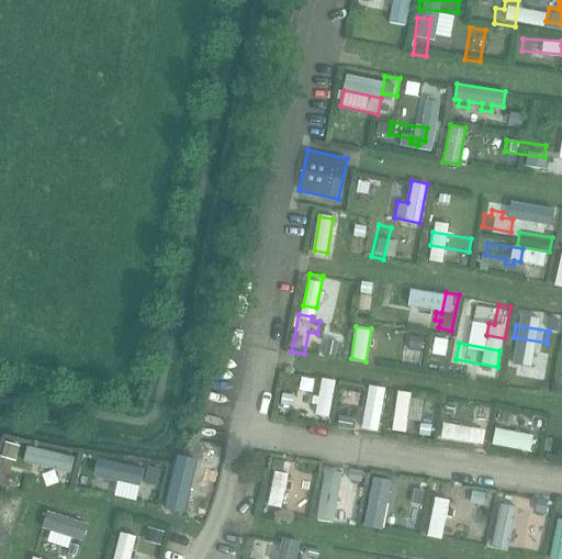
[(510,353),(504,384),(518,387),(524,355),(510,353)]
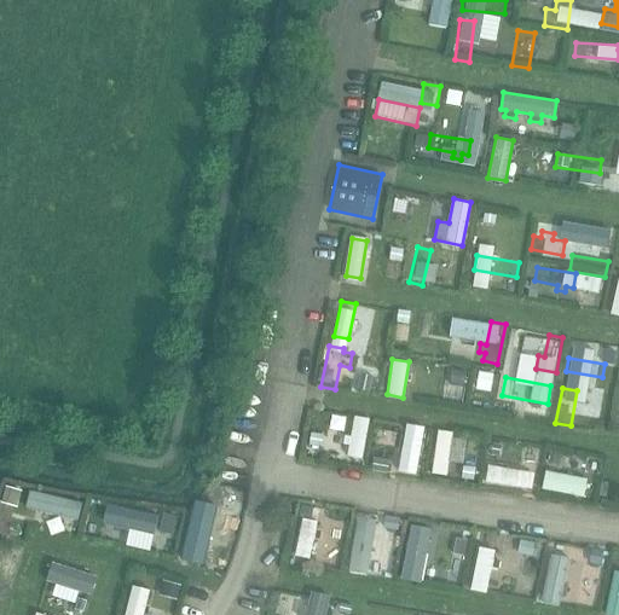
[(362,458),(368,418),(354,416),(351,435),(343,434),(342,442),(348,444),(347,456),(362,458)]
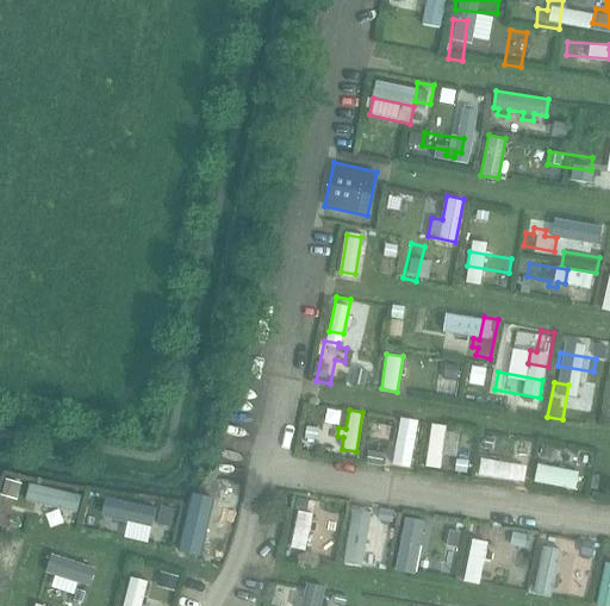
[(403,418),(394,458),(410,461),(418,422),(403,418)]
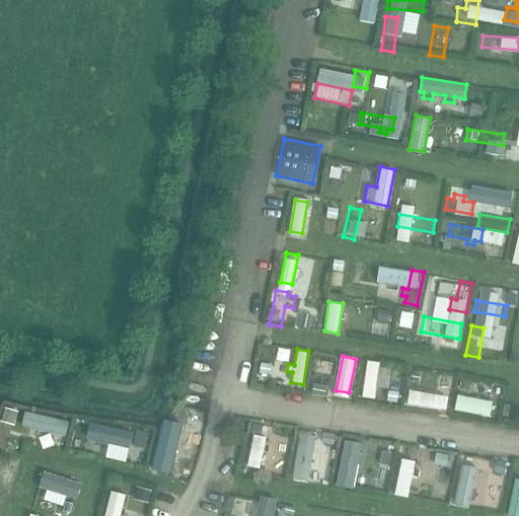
[(396,369),(410,370),(411,357),(397,357),(396,369)]
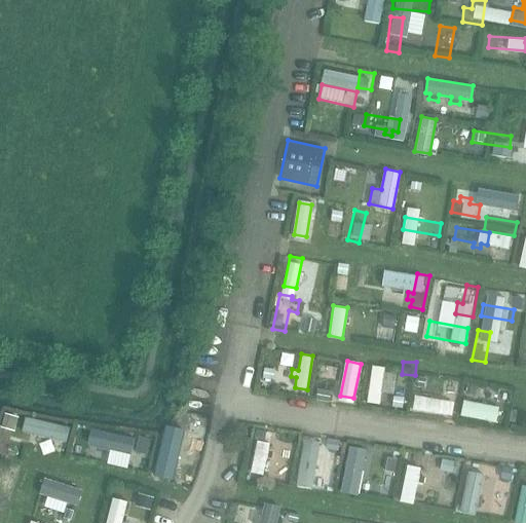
[(364,396),(392,400),(395,388),(381,386),(382,380),(374,379),(373,385),(366,383),(364,396)]
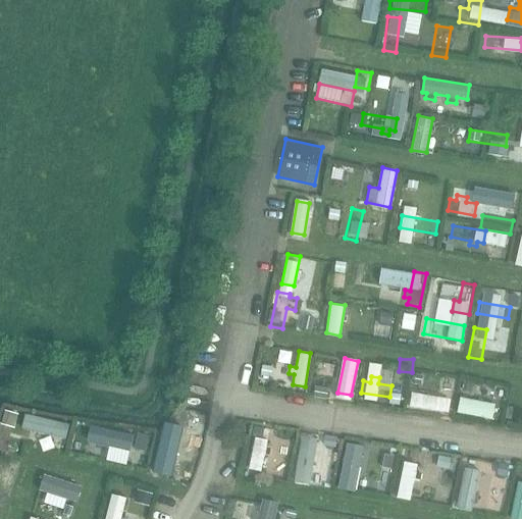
[(447,398),(411,392),(409,404),(445,410),(447,398)]
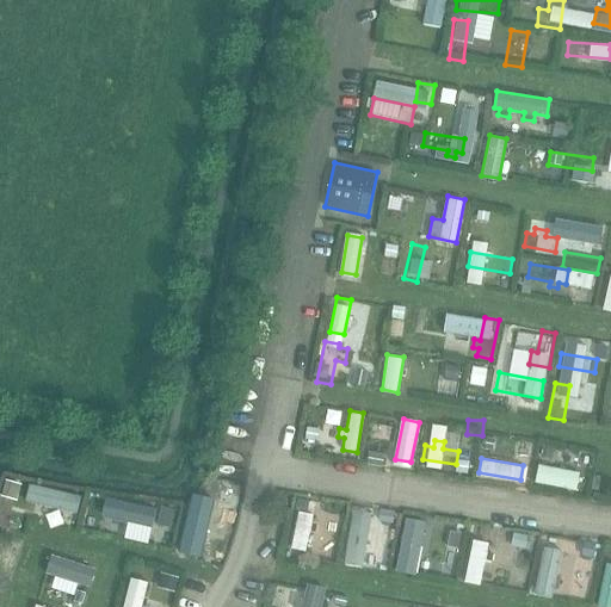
[(578,471),(538,464),(535,481),(575,489),(578,471)]
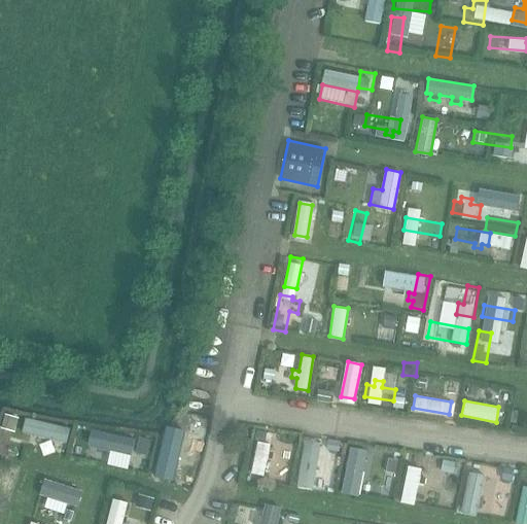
[(99,431),(142,438),(145,424),(101,418),(99,431)]
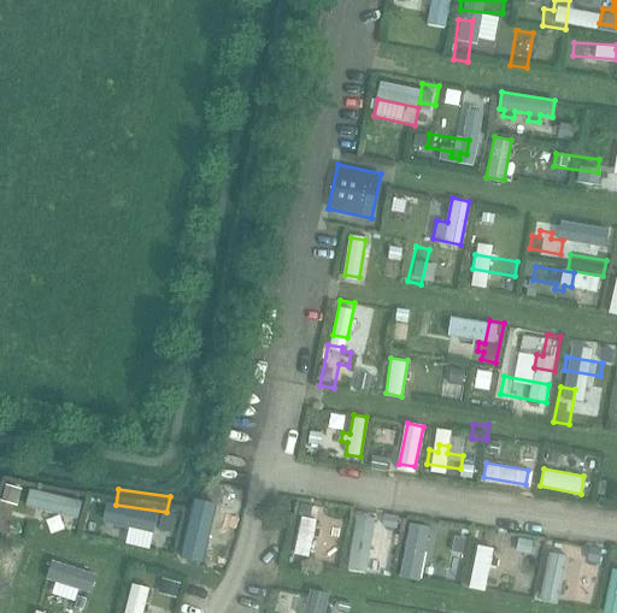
[(80,499),(45,490),(42,505),(62,510),(60,517),(75,520),(80,499)]
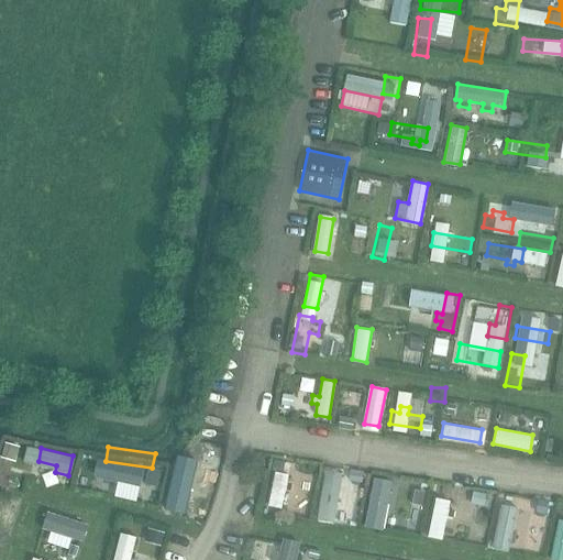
[(0,462),(0,474),(13,481),(20,465),(2,459),(0,462)]
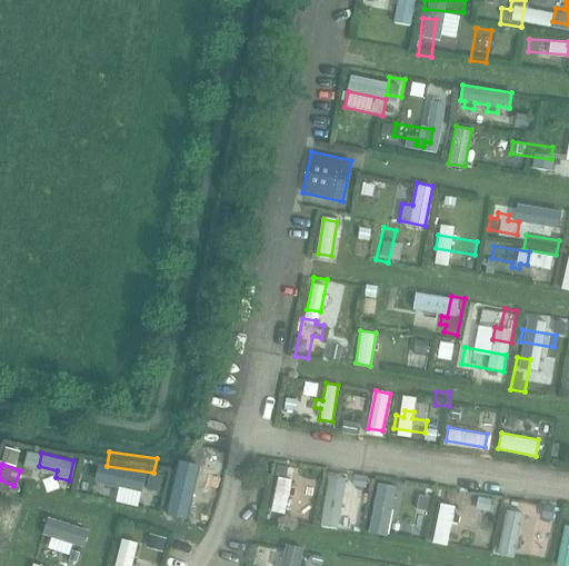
[(175,468),(167,507),(182,510),(187,490),(191,492),(193,482),(189,480),(190,472),(175,468)]
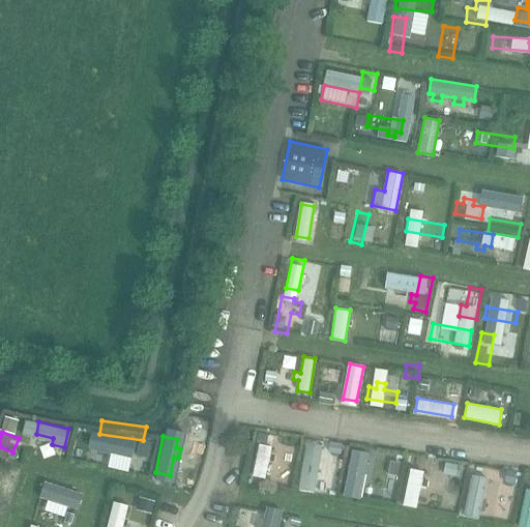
[(78,437),(74,456),(91,460),(96,441),(78,437)]
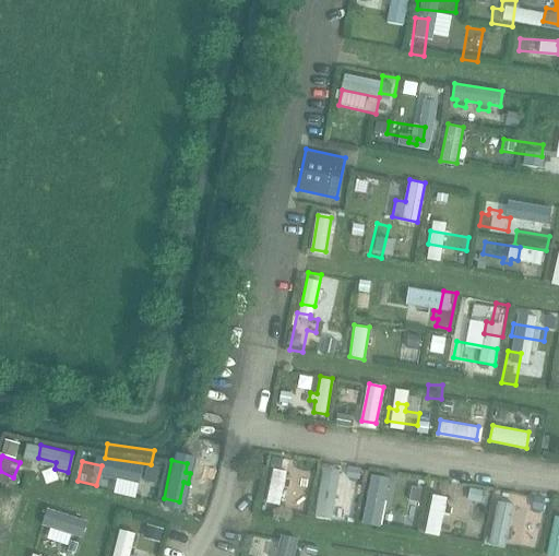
[(161,468),(129,462),(127,474),(133,475),(132,481),(142,482),(143,476),(159,480),(161,468)]
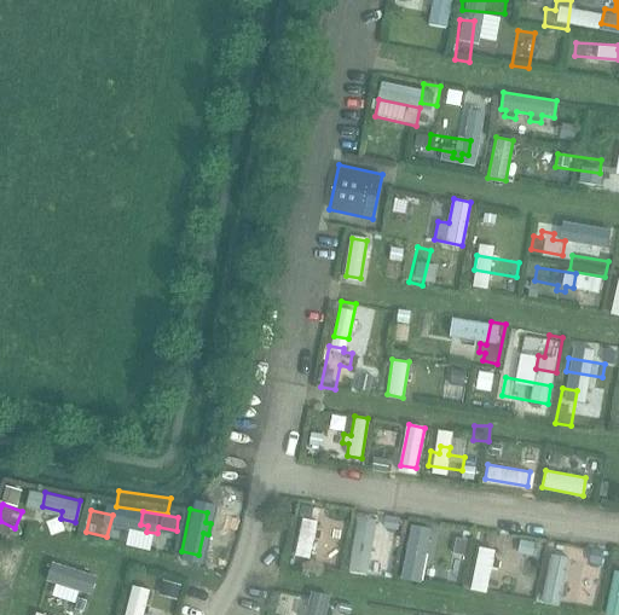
[(219,514),(215,532),(231,535),(235,517),(219,514)]
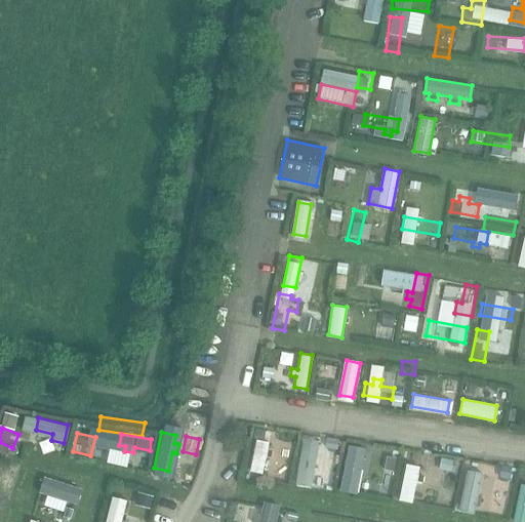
[(254,443),(247,477),(258,480),(263,464),(268,466),(271,455),(265,454),(267,445),(254,443)]
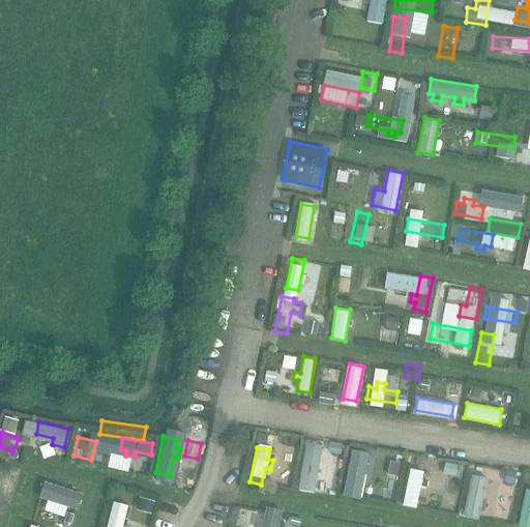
[(305,447),(299,489),(312,491),(318,449),(305,447)]
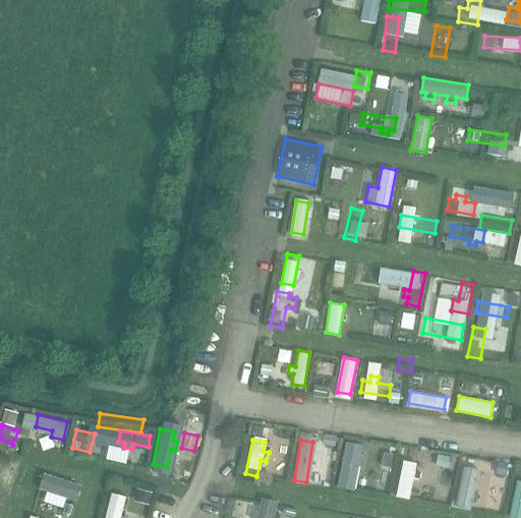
[(379,465),(382,447),(372,445),(371,450),(369,449),(366,463),(379,465)]
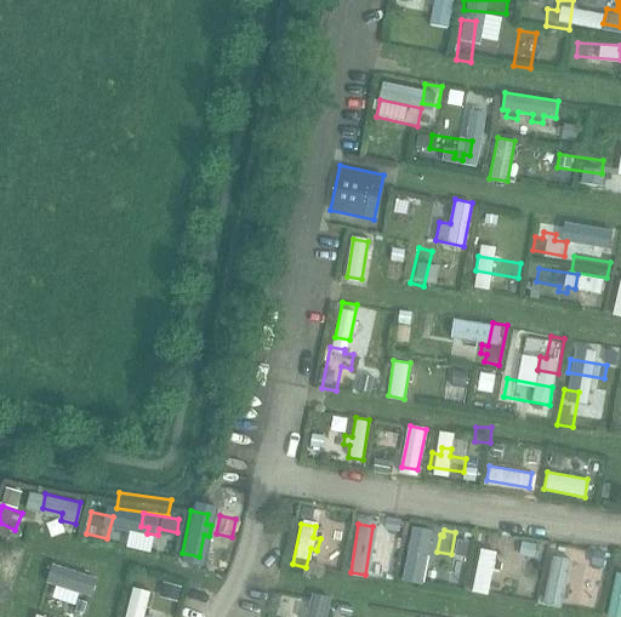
[(409,537),(400,578),(415,582),(420,556),(429,558),(432,542),(409,537)]
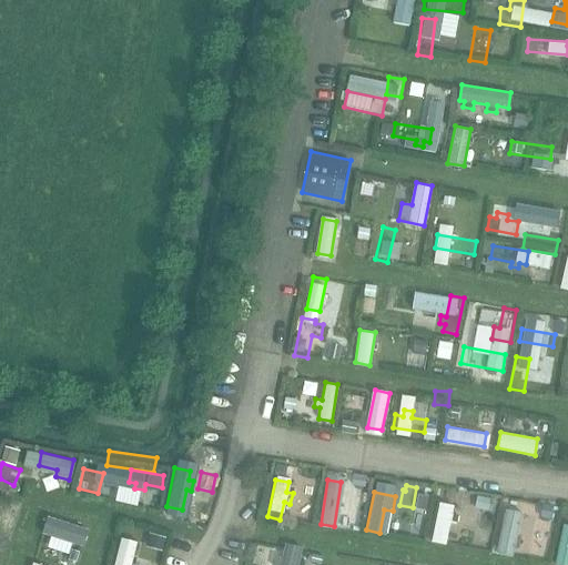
[(459,515),(419,508),(417,523),(456,530),(459,515)]
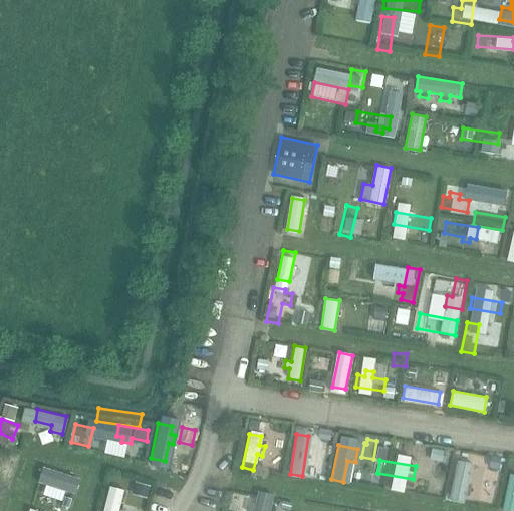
[(470,465),(463,501),(477,504),(484,467),(470,465)]
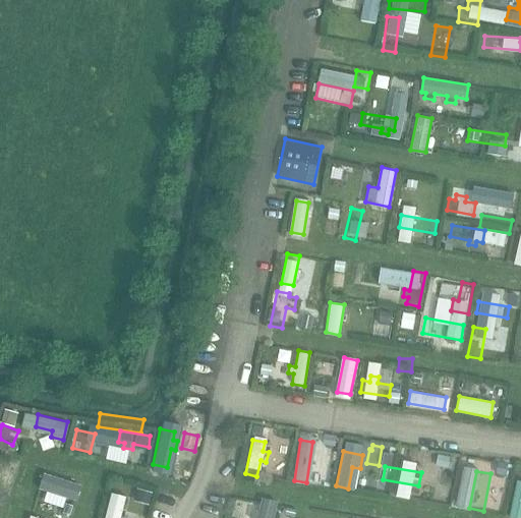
[(464,479),(427,472),(425,483),(462,492),(464,479)]
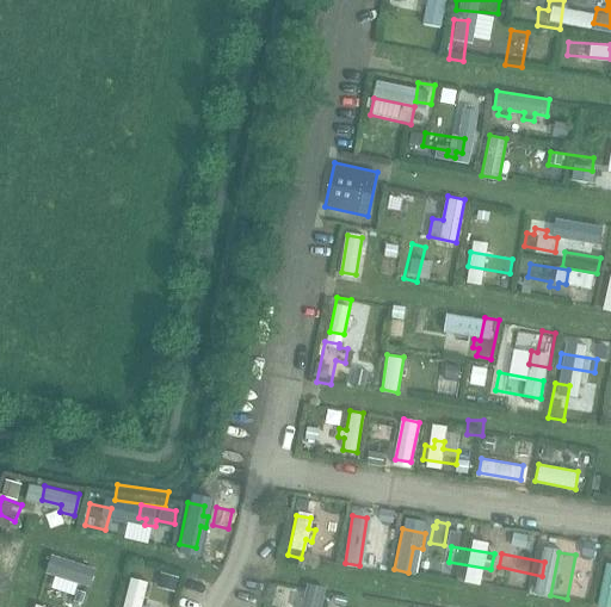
[(599,606),(610,606),(610,561),(604,561),(594,606),(599,606)]
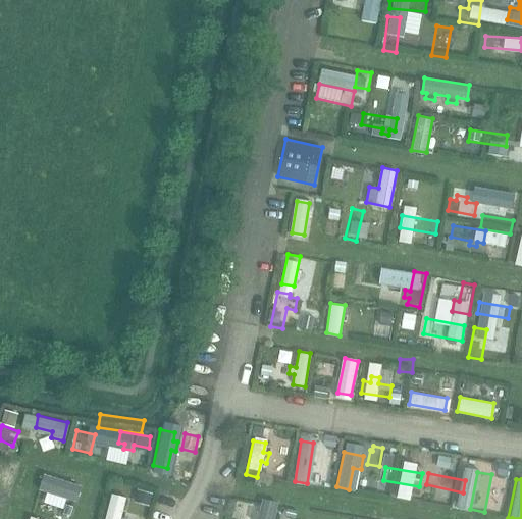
[(41,499),(74,507),(77,494),(44,485),(41,499)]
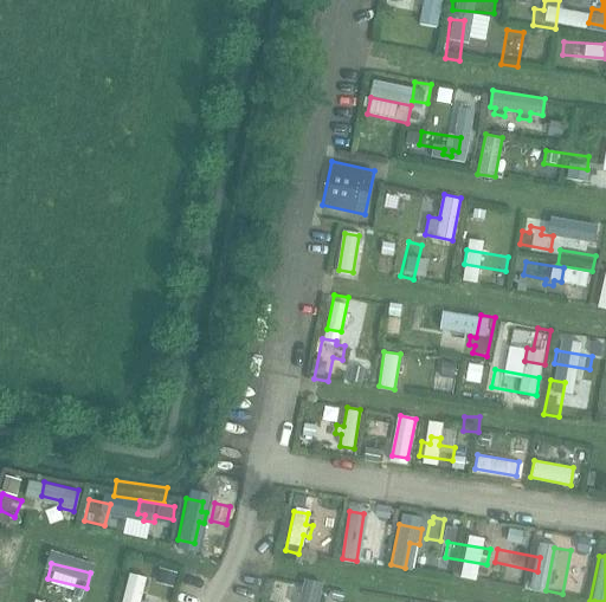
[(243,569),(238,581),(260,591),(265,581),(243,569)]
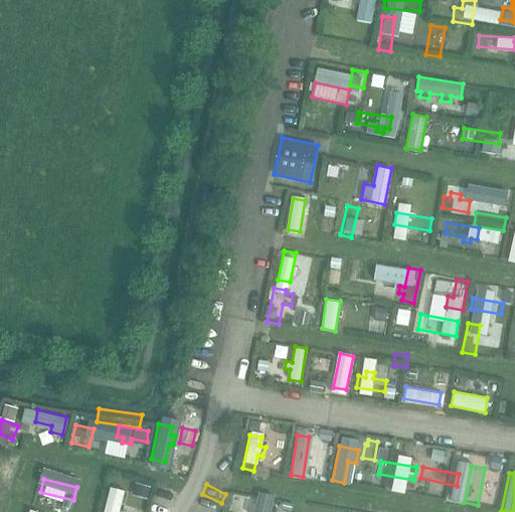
[(106,502),(138,511),(141,500),(123,495),(124,490),(113,487),(112,492),(109,491),(106,502)]
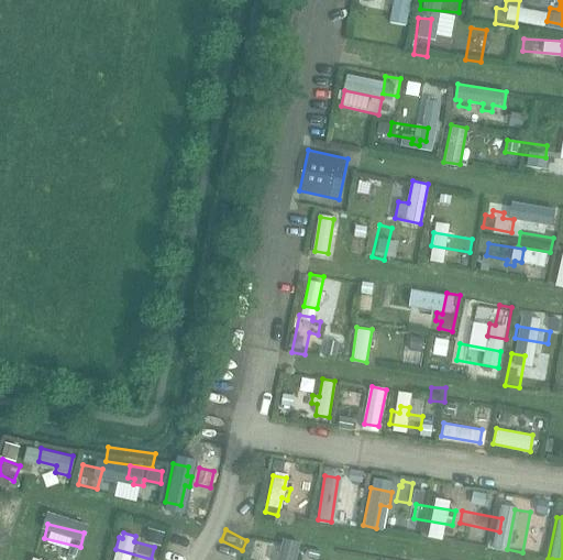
[(72,559),(76,548),(42,537),(37,549),(70,559),(72,559)]
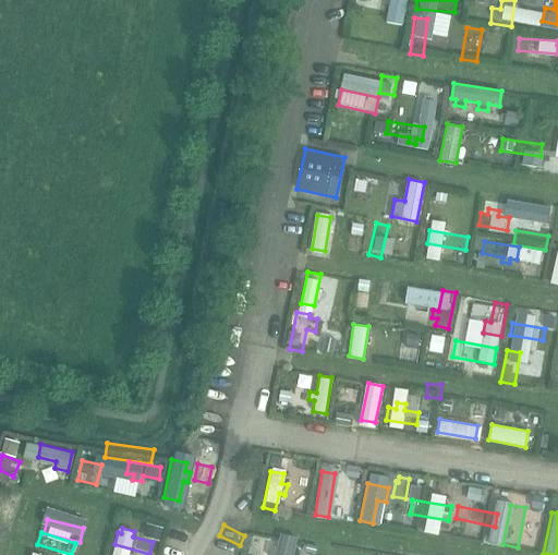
[(292,554),(296,538),(280,533),(277,547),(270,545),(267,554),(292,554)]
